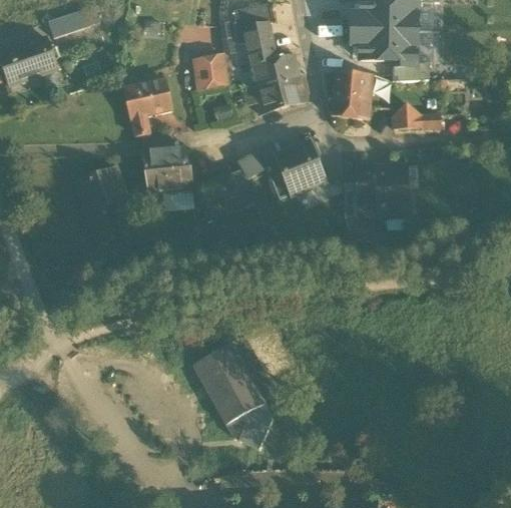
[(215,0),(215,9),(225,9),(225,0),(215,0)]
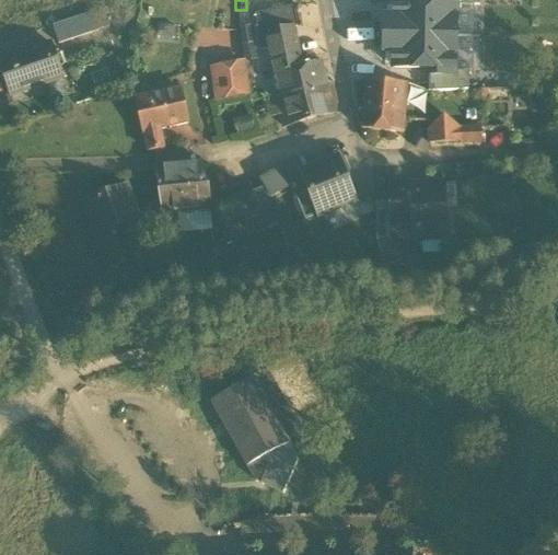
[(294,21),(290,0),(252,7),(258,43),(258,44),(267,43),(265,25),(290,21),(290,22),(294,21)]
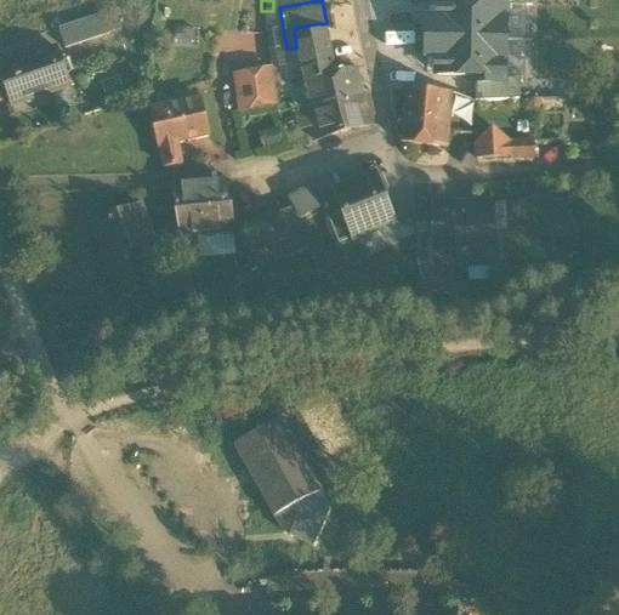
[(425,15),(424,34),(522,35),(523,1),(503,0),(436,0),(435,15),(425,15)]
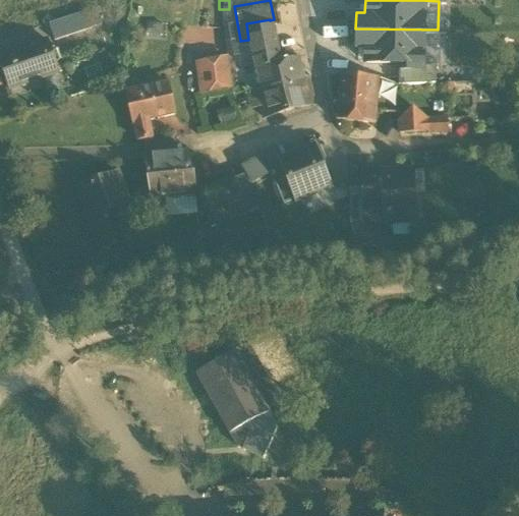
[(46,19),(50,33),(91,18),(87,5),(46,19)]
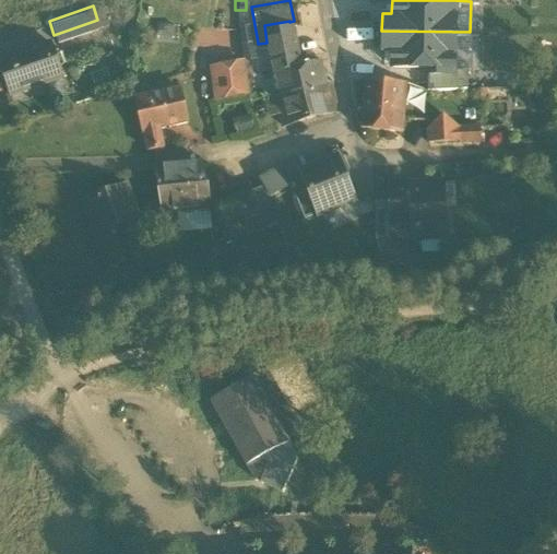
[(246,10),(235,10),(237,22),(246,21),(246,10)]
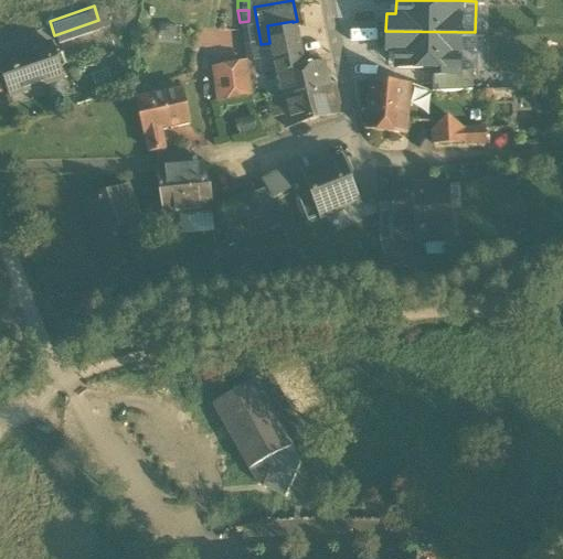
[(248,21),(240,22),(242,38),(255,36),(253,20),(248,21)]
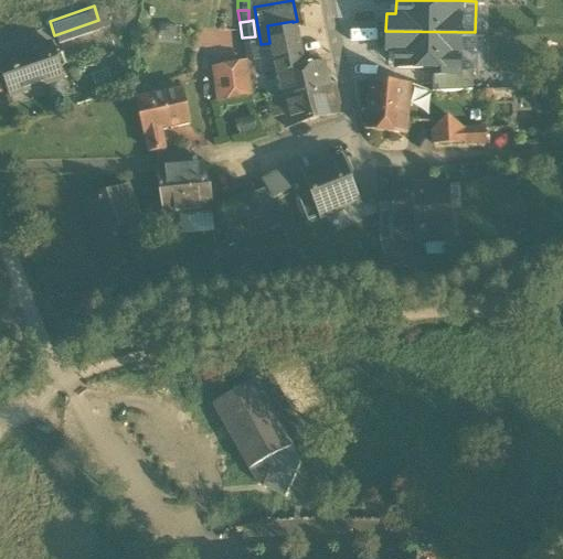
[(269,43),(272,54),(298,47),(293,22),(293,21),(267,25),(269,43)]
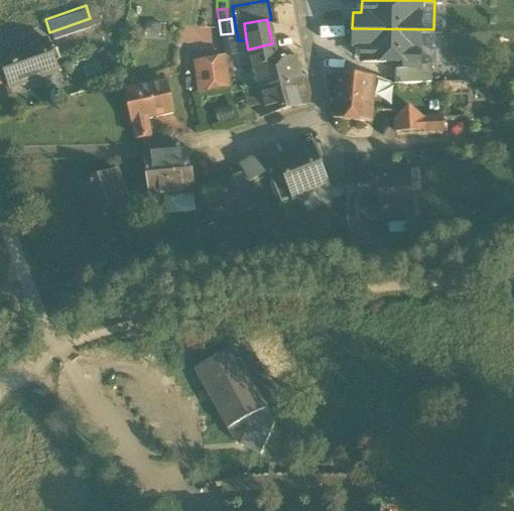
[(416,67),(416,62),(429,62),(433,62),(433,29),(352,28),(352,44),(360,44),(360,58),(392,59),(392,67),(416,67)]
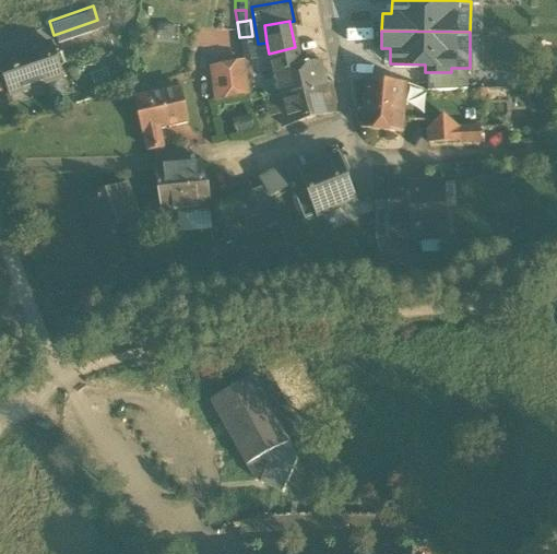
[(253,38),(239,39),(241,57),(256,56),(253,38)]
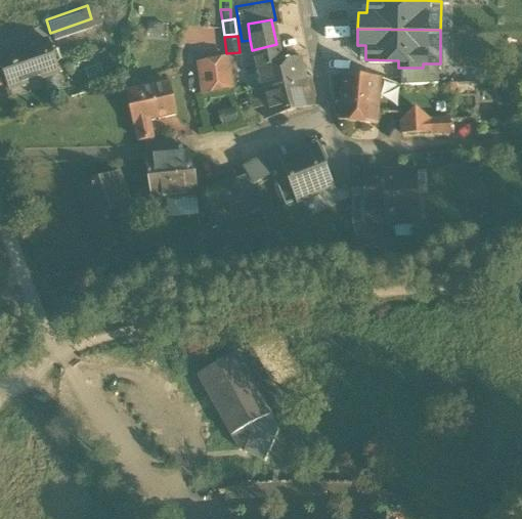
[(0,62),(8,86),(57,69),(47,38),(0,52),(0,62)]
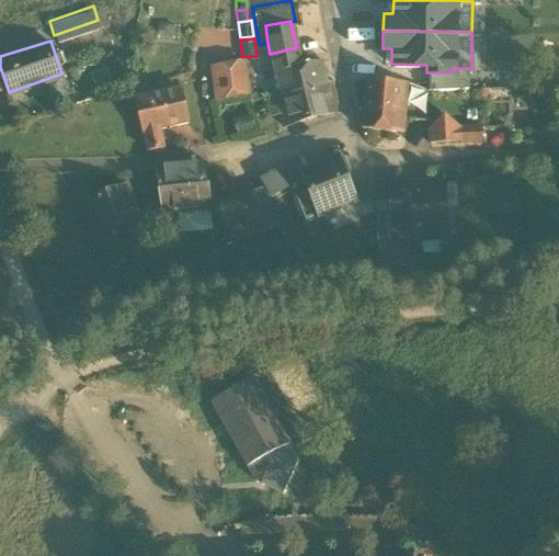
[(270,54),(280,91),(326,80),(319,55),(298,60),(296,47),(270,54)]
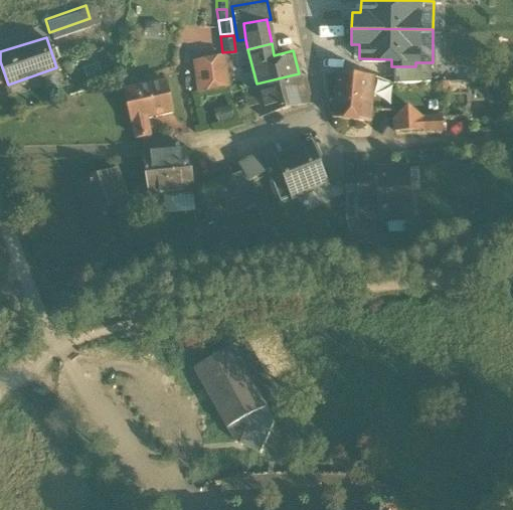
[(193,58),(197,89),(227,82),(223,52),(193,58)]
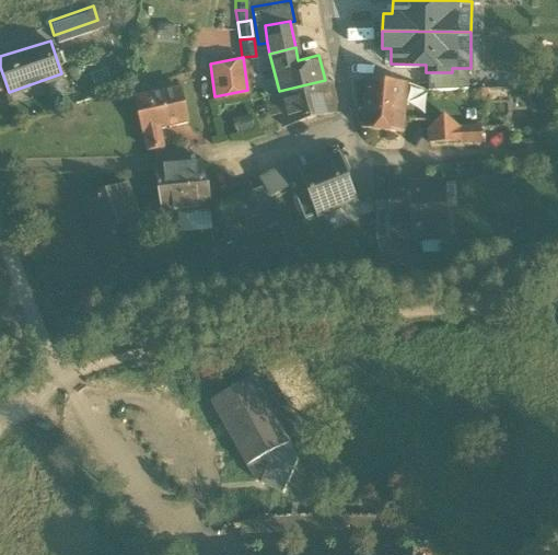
[(426,72),(426,88),(465,87),(466,68),(452,68),(452,72),(426,72)]
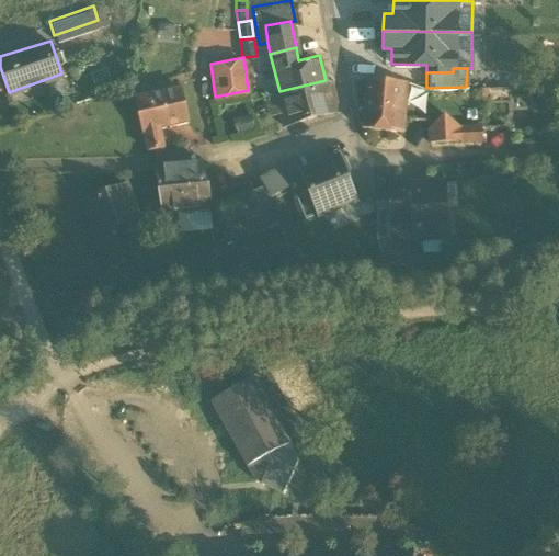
[(360,124),(401,128),(406,79),(364,76),(360,124)]
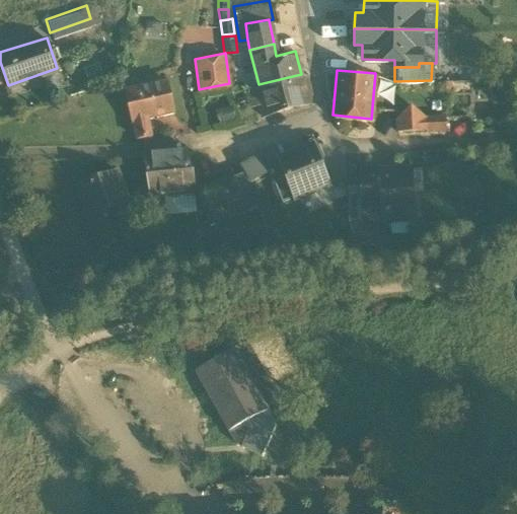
[(308,98),(301,74),(259,84),(253,85),(257,101),(261,112),(308,98)]
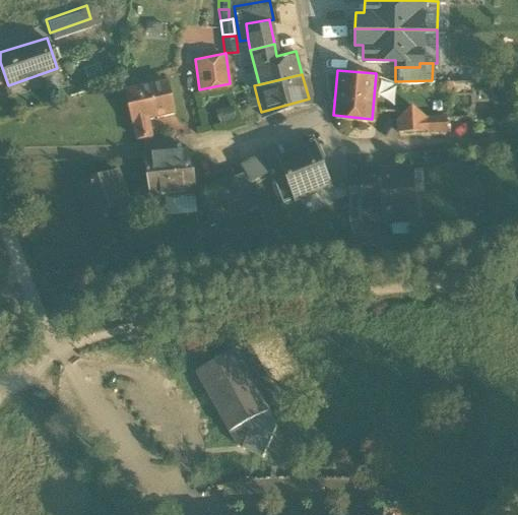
[(167,77),(139,83),(147,115),(174,110),(167,77)]
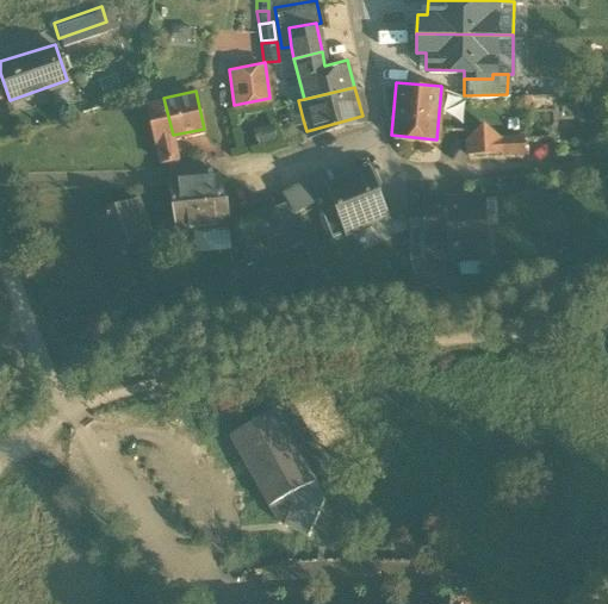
[(178,157),(173,135),(163,98),(146,103),(160,161),(178,157)]
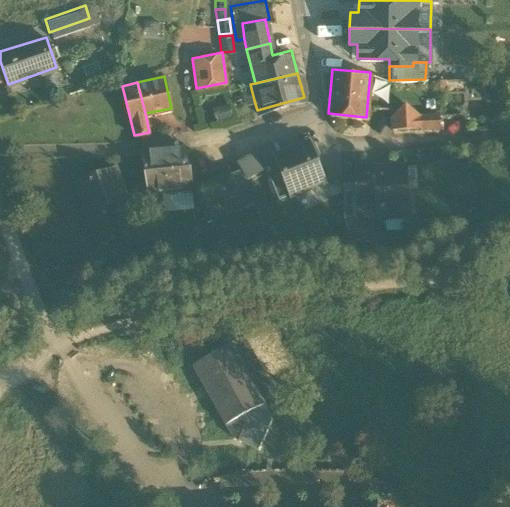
[(243,103),(254,100),(250,84),(239,87),(243,103)]
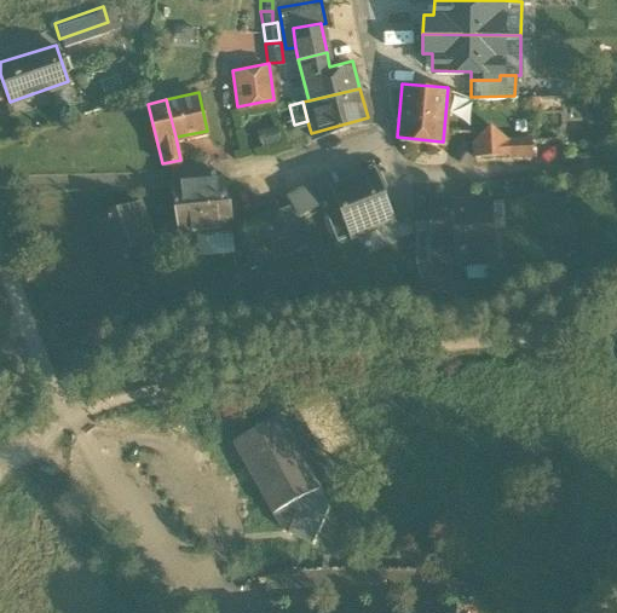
[(275,122),(255,127),(260,144),(278,139),(275,122)]
